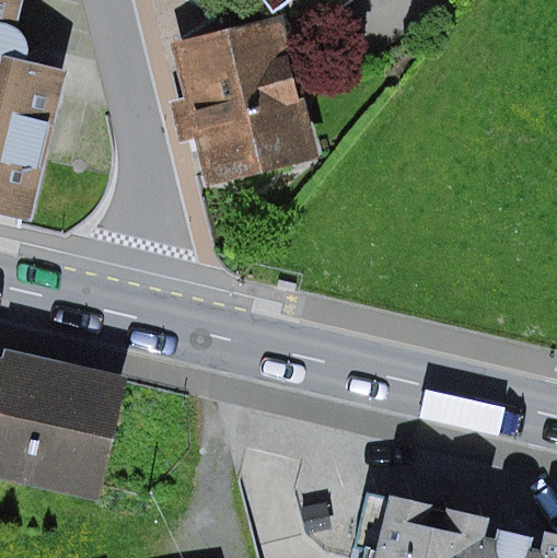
[(18,27),(24,0),(0,0),(0,213),(31,221),(67,70),(24,60),(27,53),(28,46),(27,38),(23,33),(18,27)]
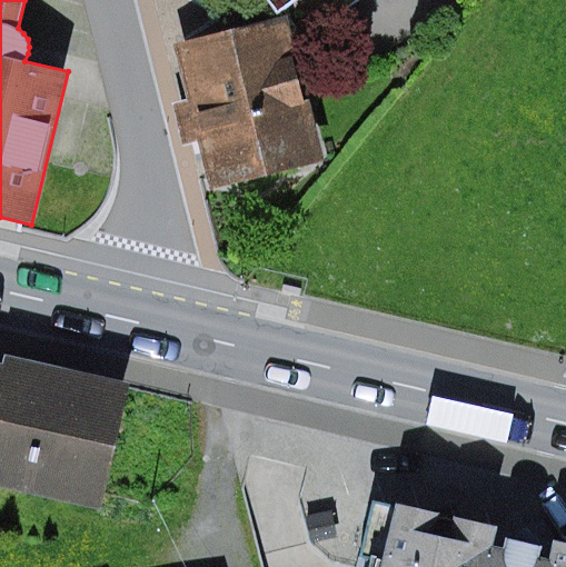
[(270,0),(279,11),(294,0),(270,0)]
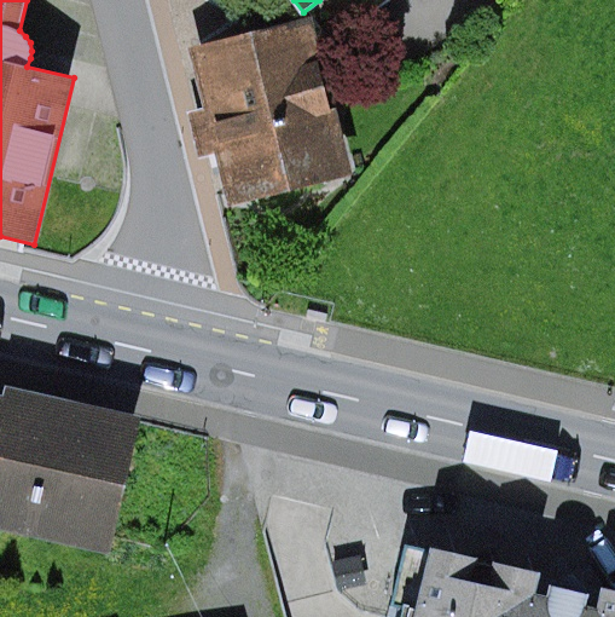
[(350,173),(309,16),(187,47),(202,107),(186,111),(198,157),(215,153),(228,205),(350,173)]
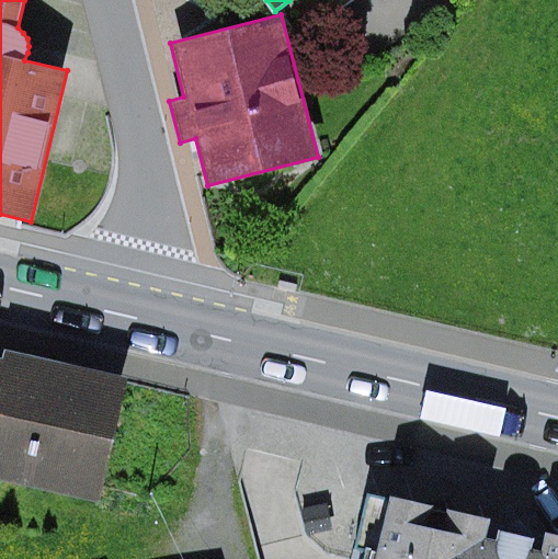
[(106,402),(0,380),(0,467),(89,486),(106,402)]
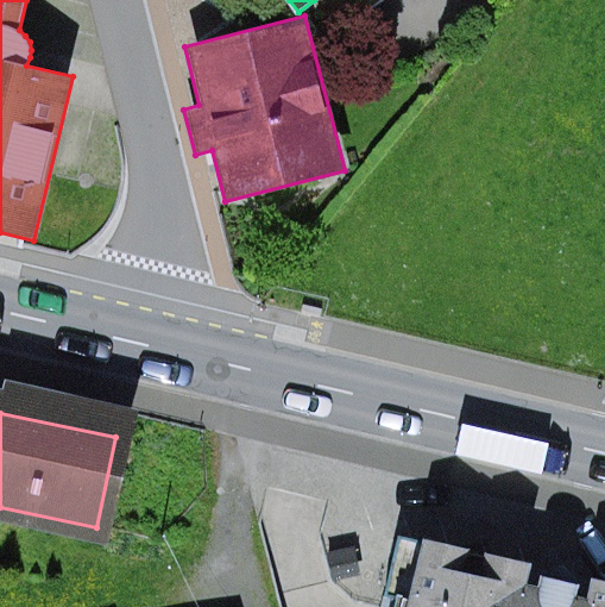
[(531,562),(415,536),(397,606),(604,606),(604,581),(587,577),(584,596),(527,583),(531,562)]
